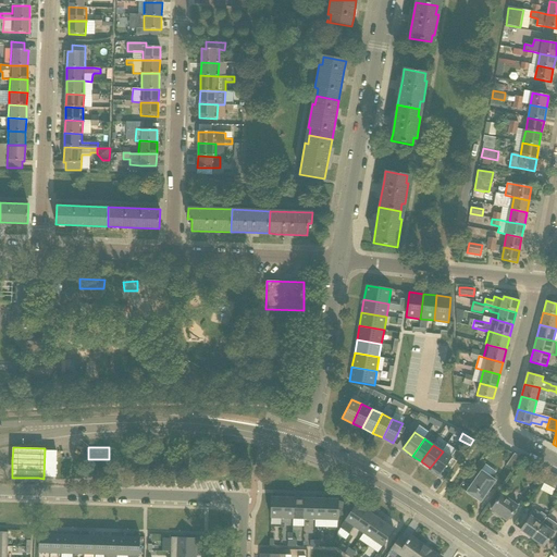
[(44,477),(52,477),(56,478),(57,452),(44,450),(44,457),(44,477)]
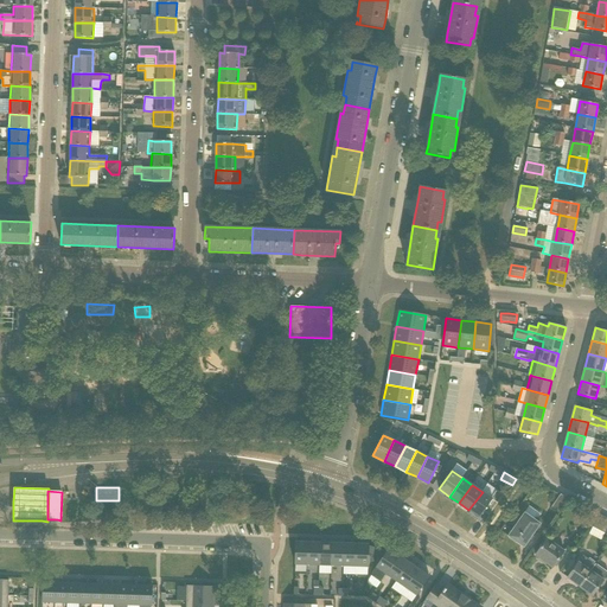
[(483,492),(468,510),(479,518),(492,499),(483,492)]
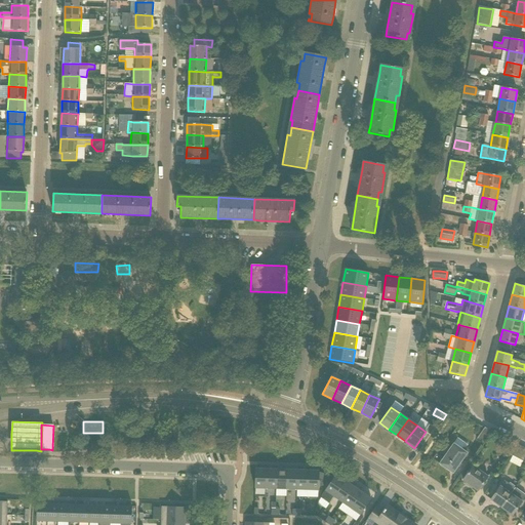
[(491,432),(485,428),(476,439),(482,444),(491,432)]
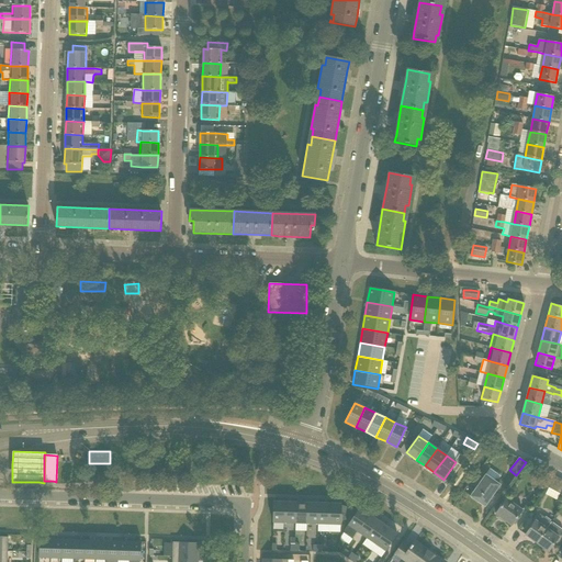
[(554,475),(547,472),(540,485),(547,489),(554,475)]
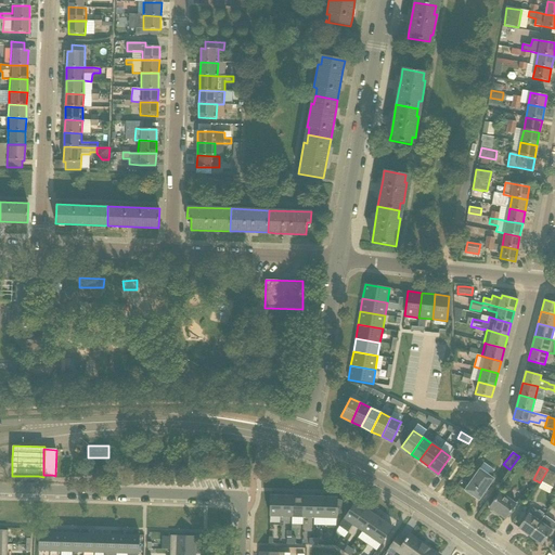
[(479,500),(489,487),(494,479),(479,468),(464,490),(479,500)]
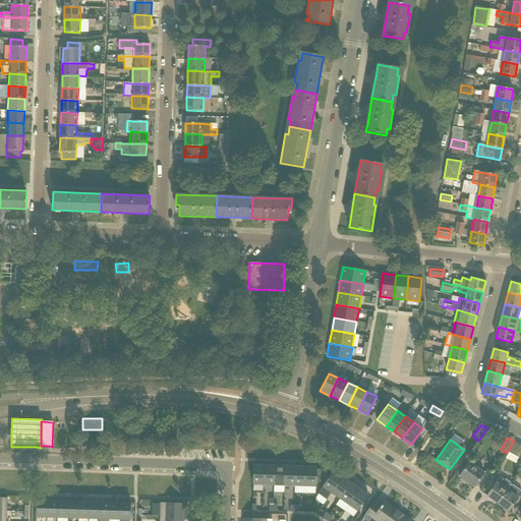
[(507,453),(508,453),(508,452),(513,455),(519,444),(514,441),(507,453)]
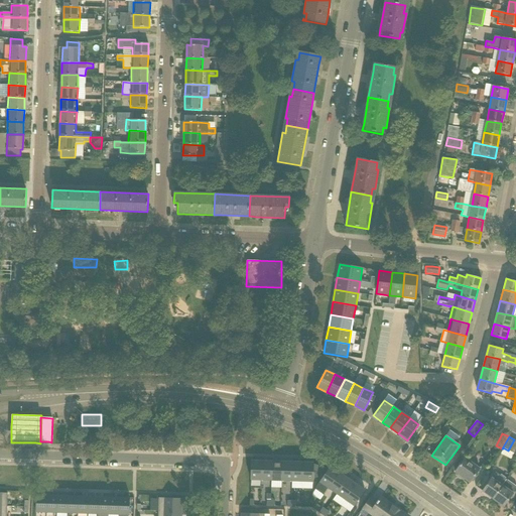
[(465,459),(455,472),(458,475),(457,476),(464,481),(465,479),(470,483),(479,470),(465,459)]
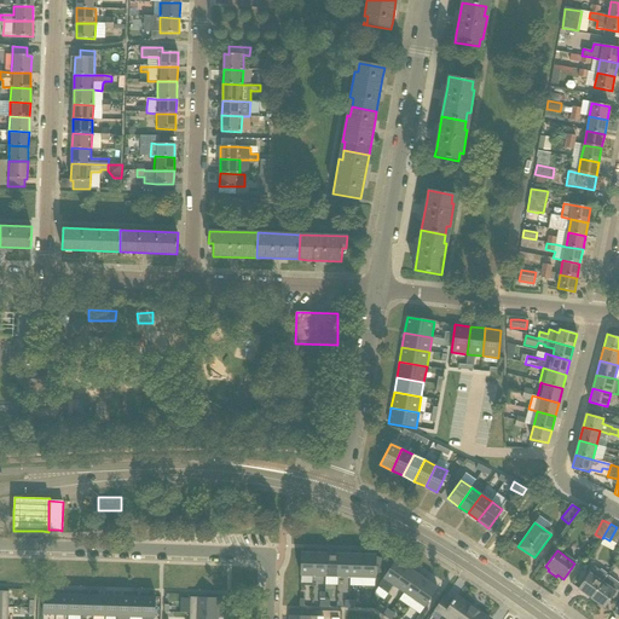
[(314,553),(301,553),(300,576),(313,577),(314,553)]
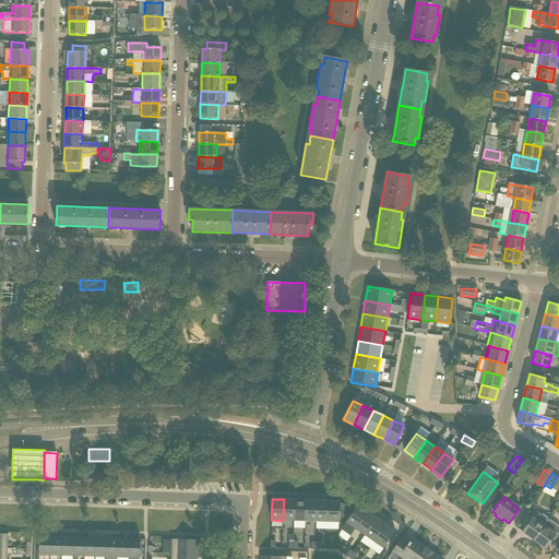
[(295,500),(284,499),(283,521),(294,521),(295,500)]
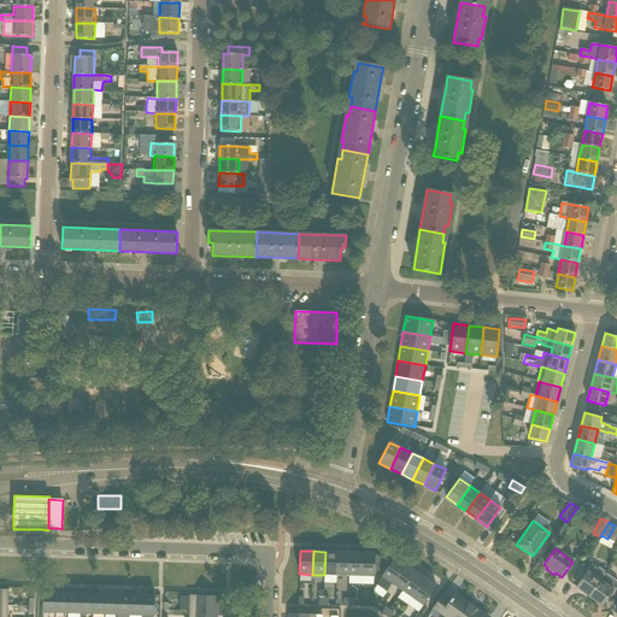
[(338,552),(325,552),(324,575),(336,575),(338,552)]
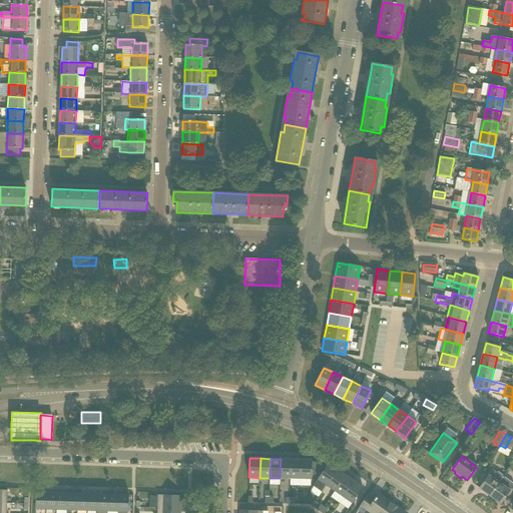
[(291,459),(281,459),(280,478),(291,479),(291,459)]
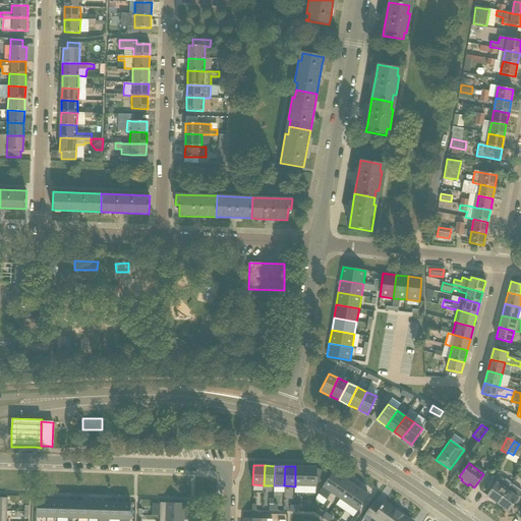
[(305,486),(305,467),(295,466),(295,486),(305,486)]
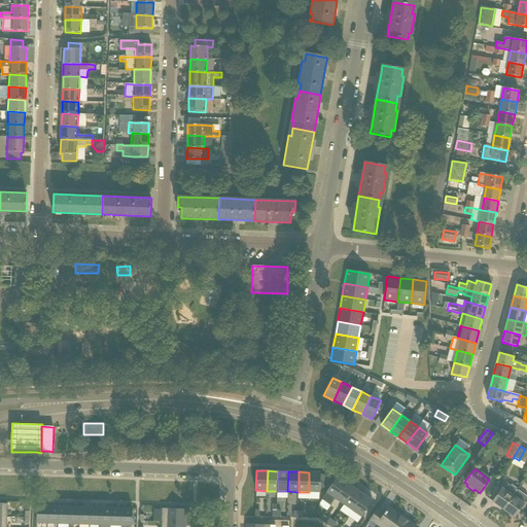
[(320,492),(320,472),(309,472),(309,492),(320,492)]
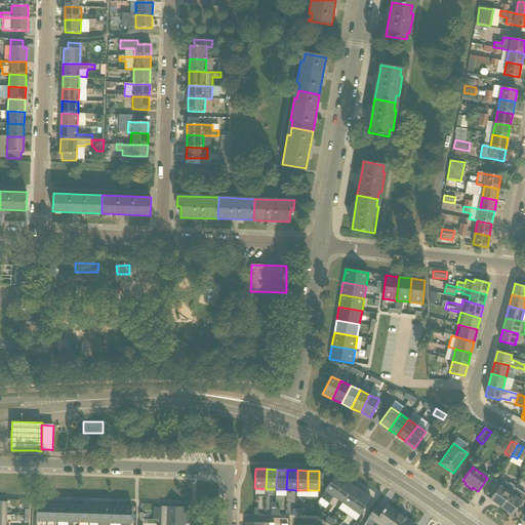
[(336,475),(325,490),(334,497),(346,481),(336,475)]
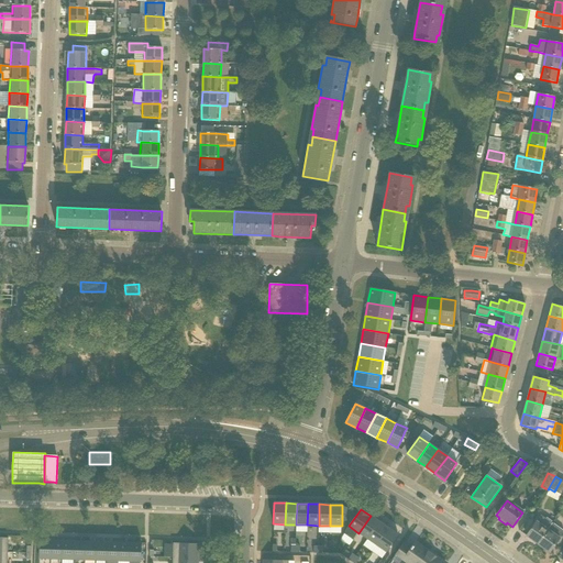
[(379,521),(371,516),(359,533),(367,539),(379,521)]
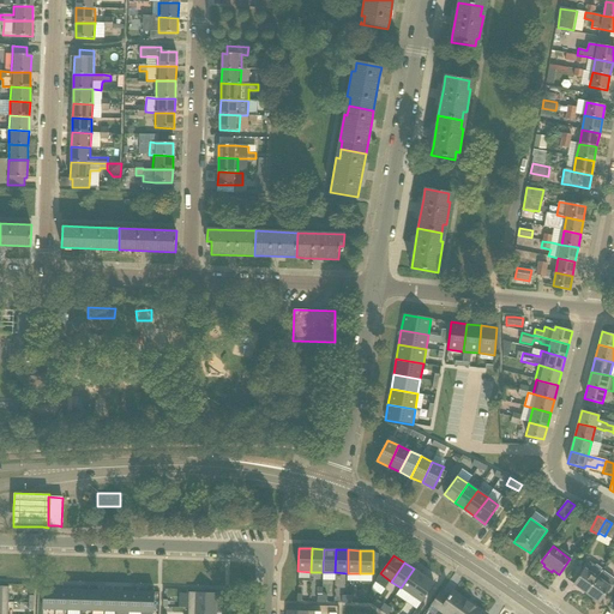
[(603,571),(602,571),(590,563),(585,570),(573,584),(587,594),(603,571)]
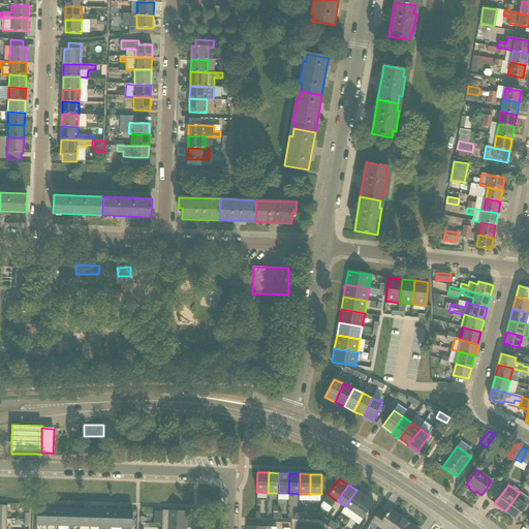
[(365,496),(356,490),(345,506),(353,512),(365,496)]
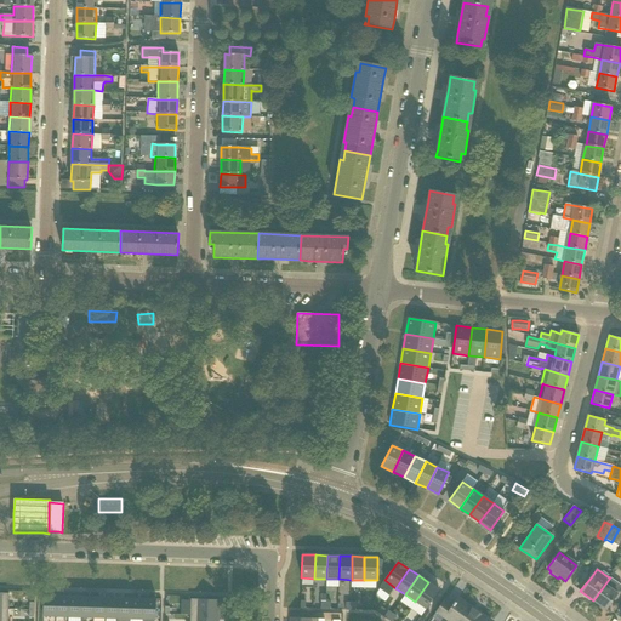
[(593,600),(607,609),(620,587),(620,585),(610,577),(593,600)]
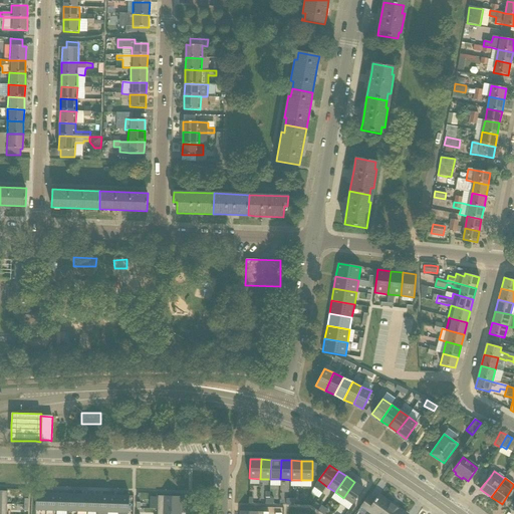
[(343,498),(352,504),(363,488),(354,482),(343,498)]
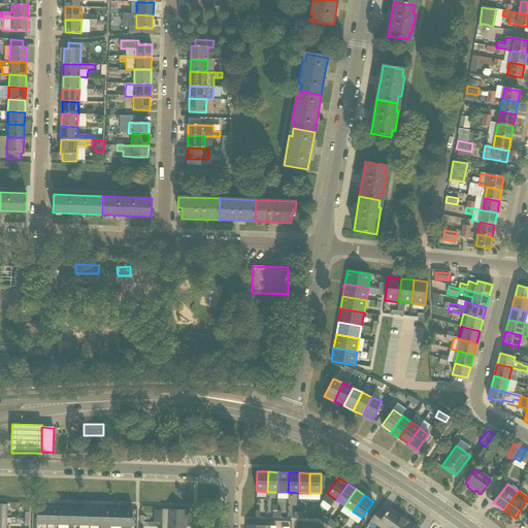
[(37,506),(36,524),(47,524),(48,507),(37,506)]
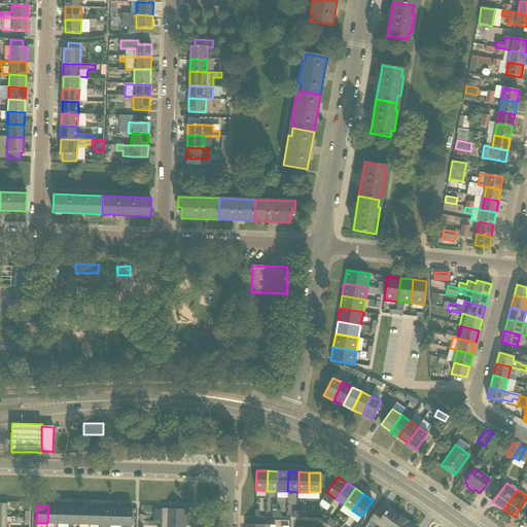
[(47,523),(58,524),(59,506),(48,506),(47,523)]
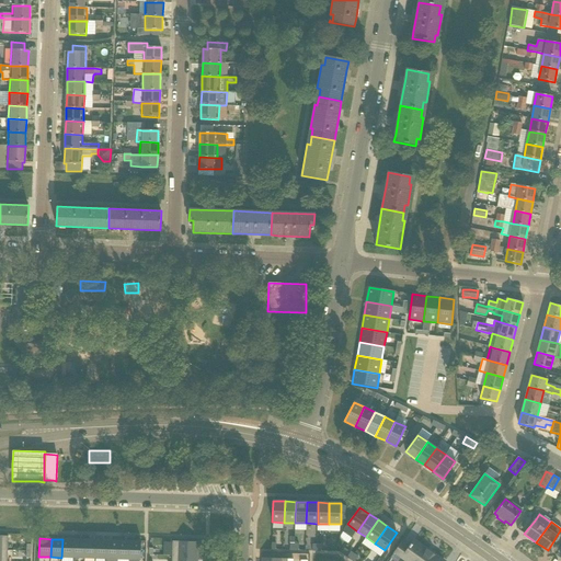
[(61,558),(73,558),(73,539),(63,539),(61,558)]
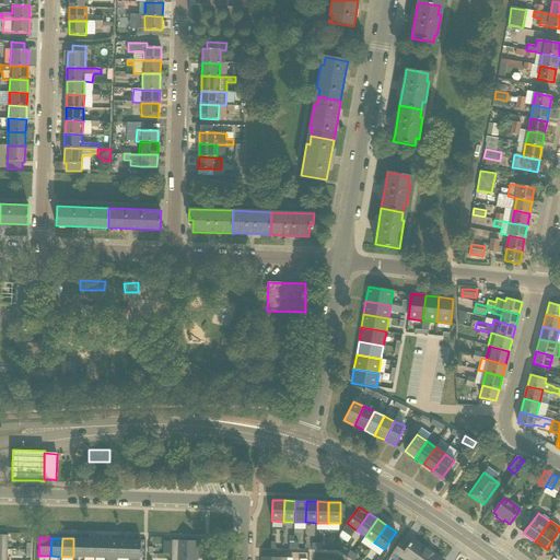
[(73,557),(84,557),(84,539),(73,538),(73,557)]
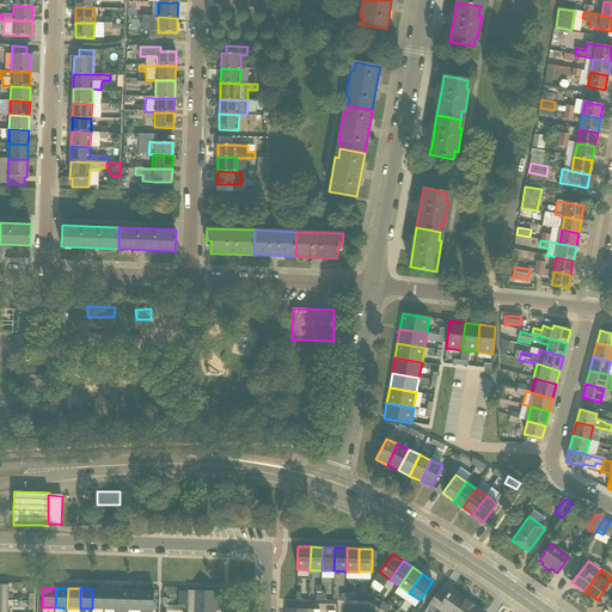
[(104,610),(105,589),(92,589),(92,609),(104,610)]
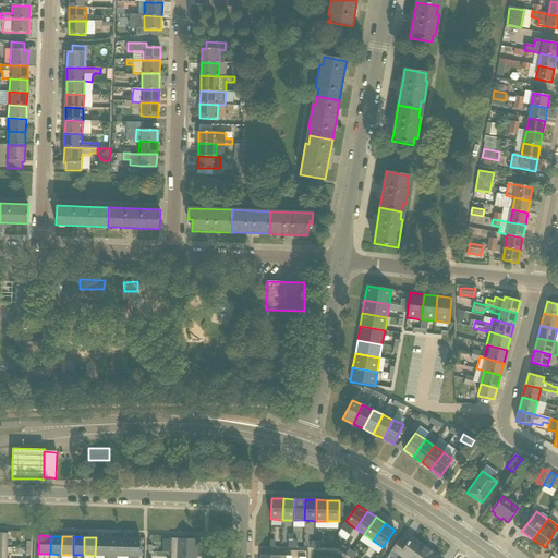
[(96,537),(95,556),(106,556),(107,537),(96,537)]
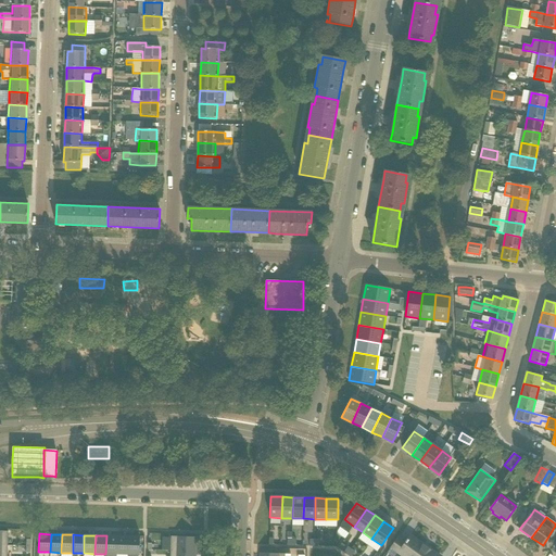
[(106,535),(105,554),(116,554),(117,535),(106,535)]
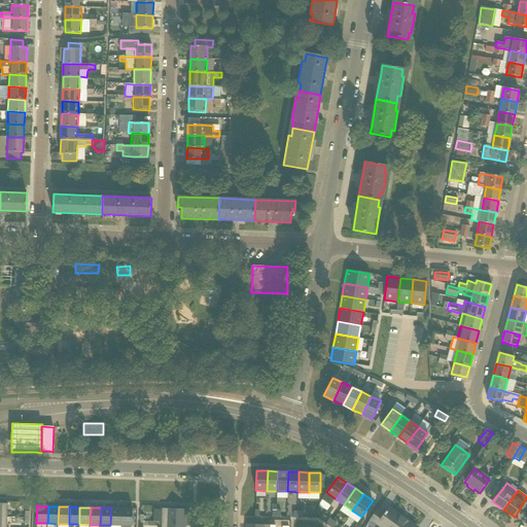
[(111,507),(110,525),(121,526),(121,508),(111,507)]
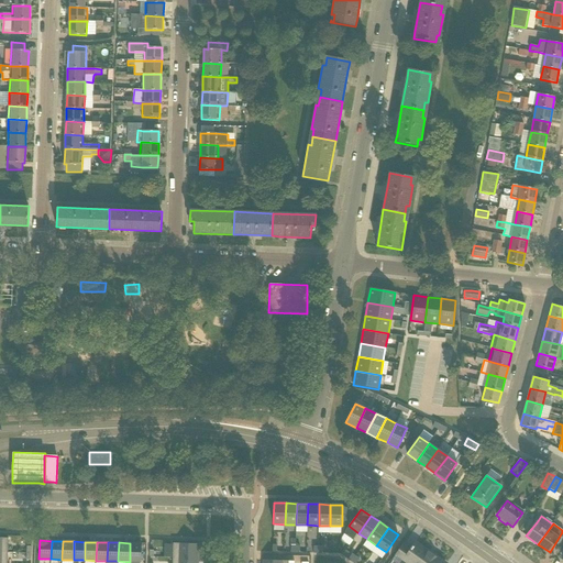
[(130,562),(141,562),(142,543),(130,543),(130,562)]
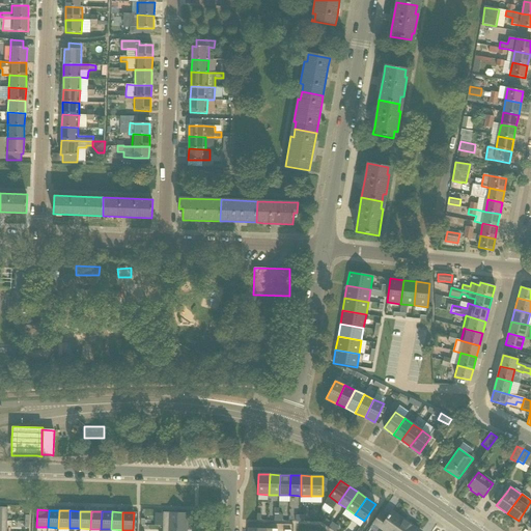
[(187,527),(188,513),(163,512),(163,526),(187,527)]
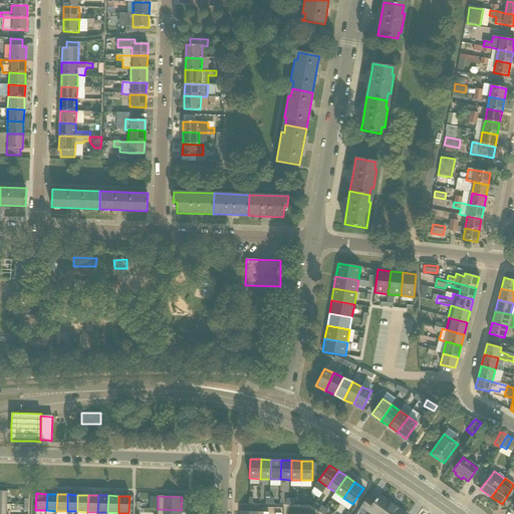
[(405,513),(379,496),(377,499),(376,499),(374,501),(368,497),(359,510),(364,513),(405,513)]
